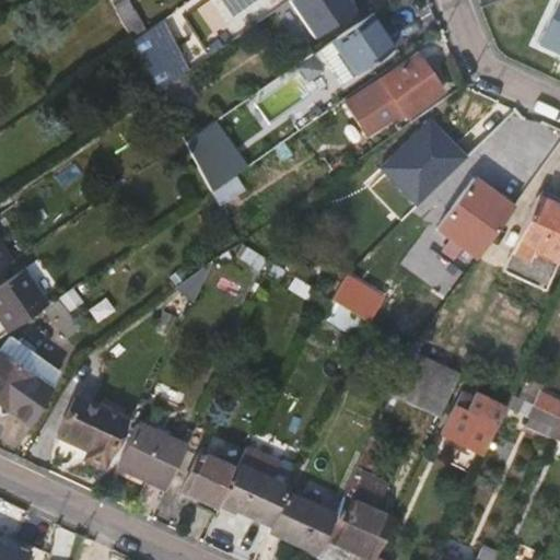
[(352,13),(342,0),(296,0),(273,15),(298,50),(352,13)]
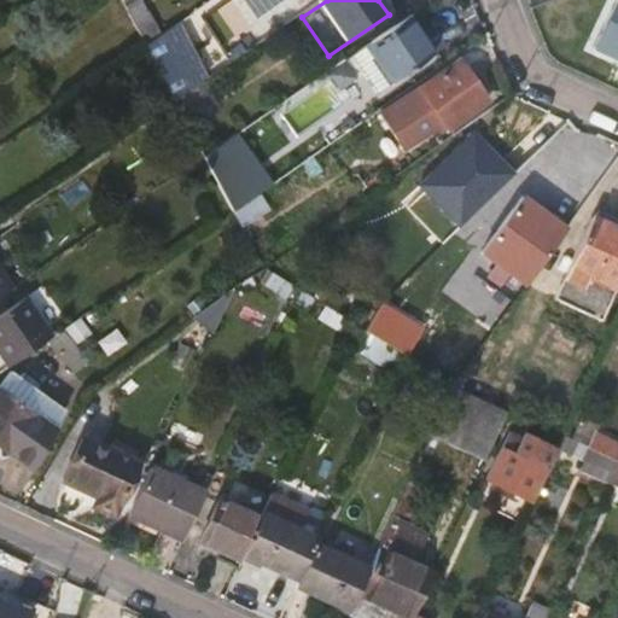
[(410,0),(419,11),(435,0),(410,0)]
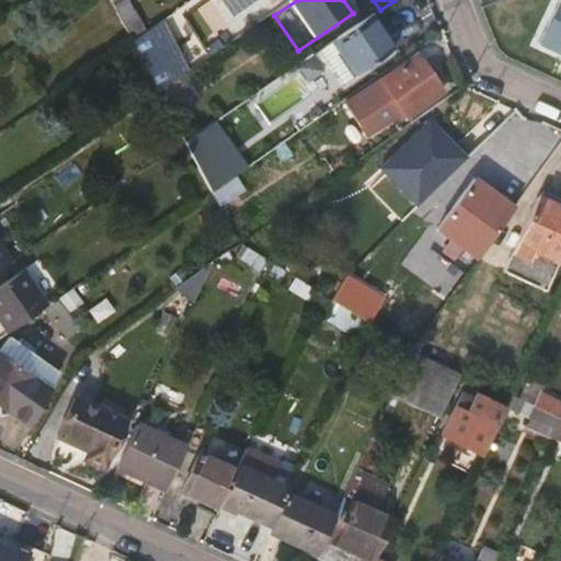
[(560,54),(560,0),(540,45),(560,54)]
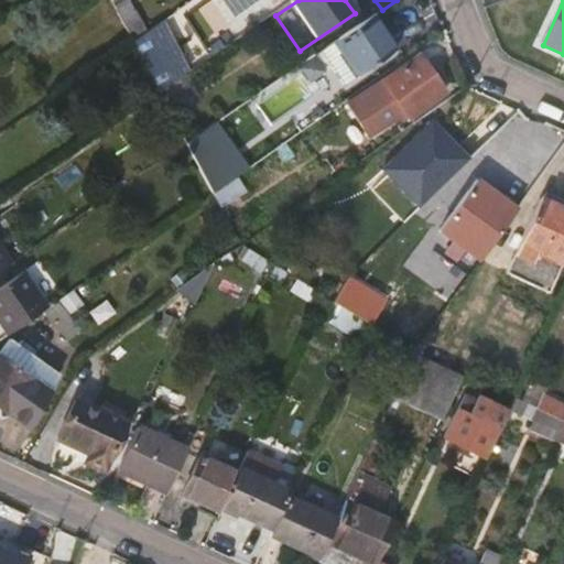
[(375,15),(367,21),(376,33),(380,31),(383,28),(375,15)]
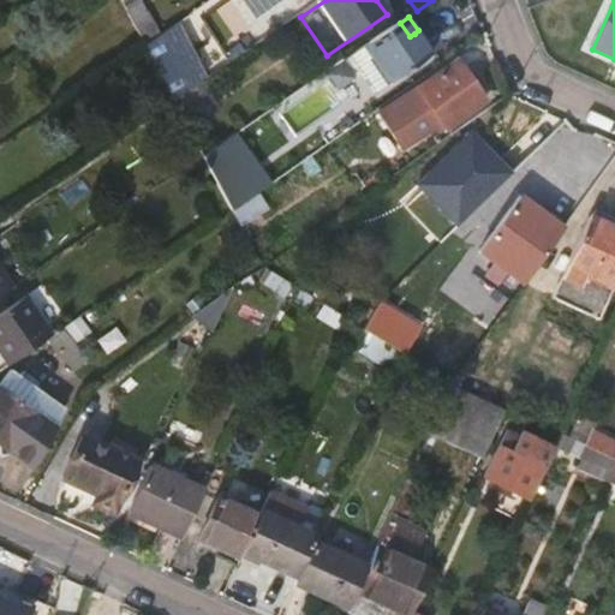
[(400,23),(368,46),(393,83),(431,57),(415,34),(410,36),(400,23)]
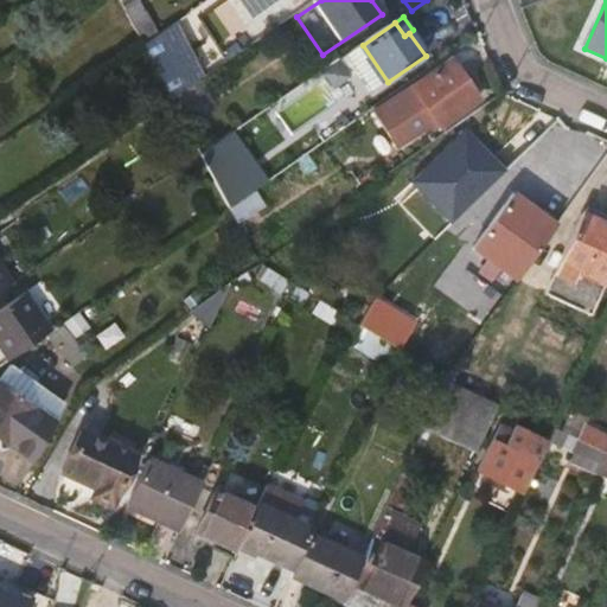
[(179,24),(145,42),(172,93),(205,75),(179,24)]
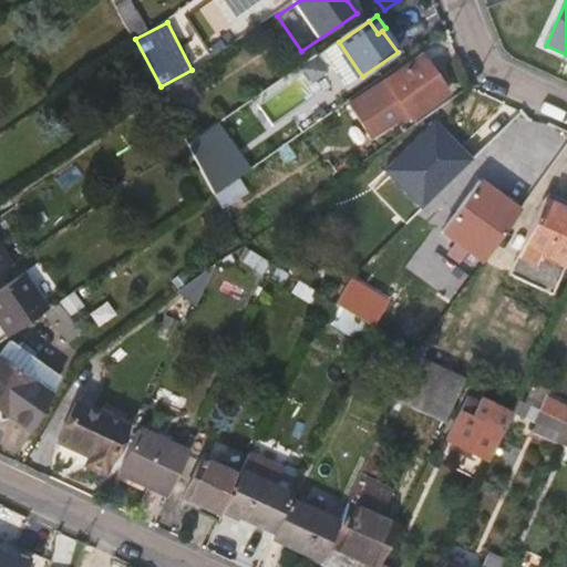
[(382,31),(398,52),(401,50),(385,28),(382,31)]
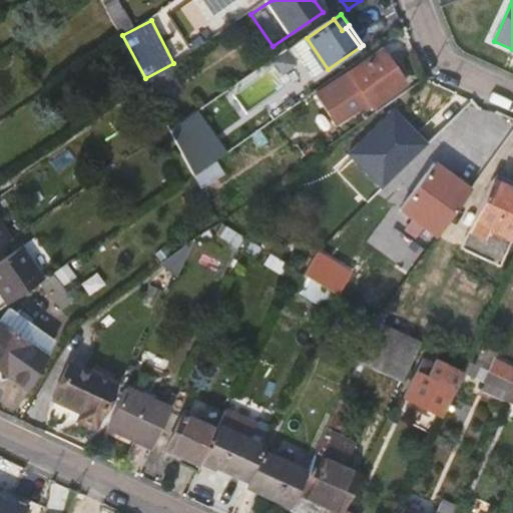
[(374,108),(408,84),(386,52),(322,95),(333,111),(363,91),(374,108)]
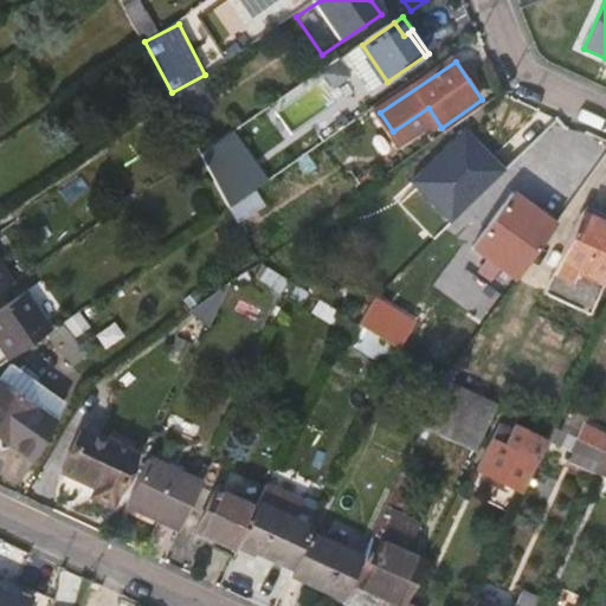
[(326,76),(300,95),(301,96),(288,105),(301,123),(339,95),(326,76)]
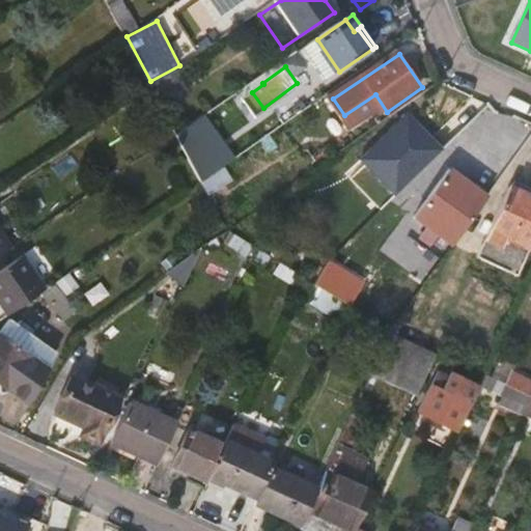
[(205,193),(240,177),(211,112),(175,128),(205,193)]
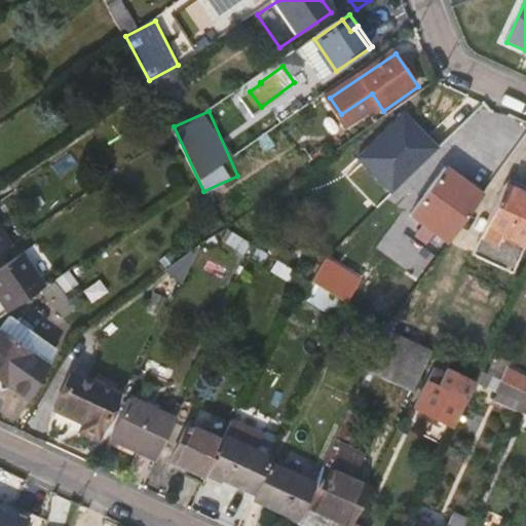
[(372,154),(360,137),(344,148),(357,164),(372,154)]
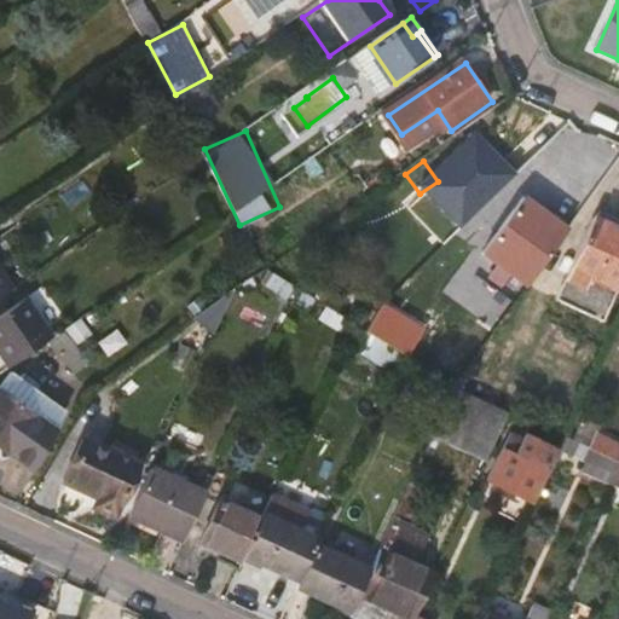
[(524,289),(563,233),(521,202),(480,256),(524,289)]
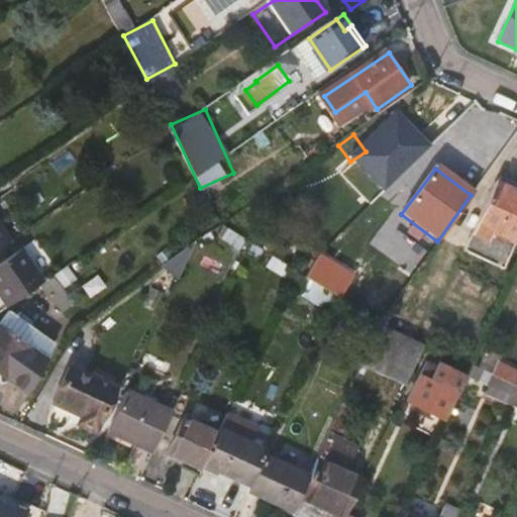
[(498,277),(516,235),(516,196),(491,184),(473,224),(457,217),(439,249),(498,277)]
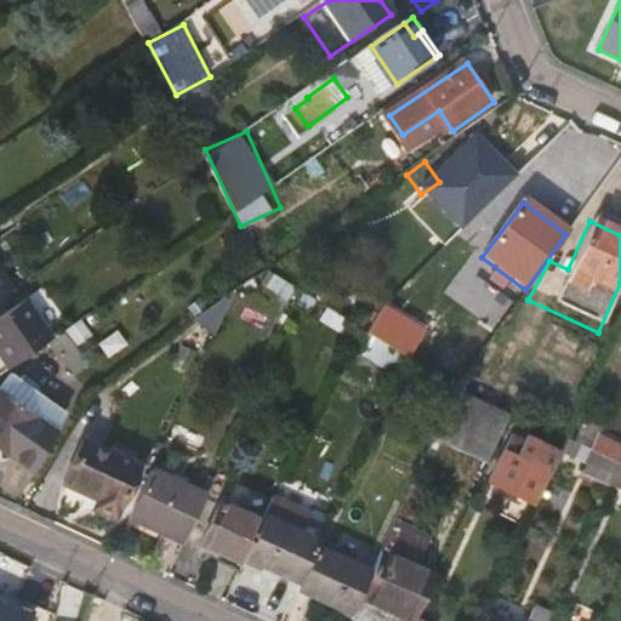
[(0,301),(11,294),(0,275),(0,301)]
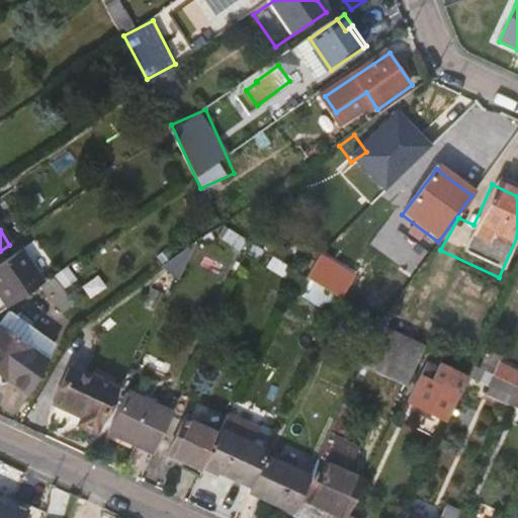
[(195,246),(160,271),(179,279),(195,246)]
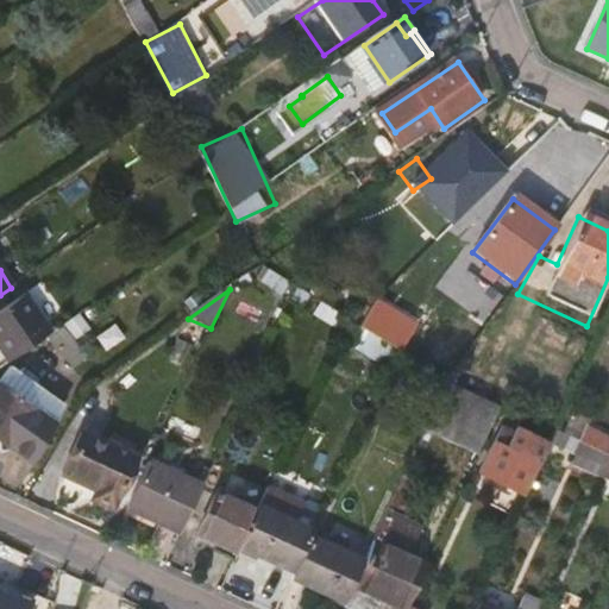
[(0,315),(0,350),(10,365),(42,343),(52,336),(25,297),(0,315)]
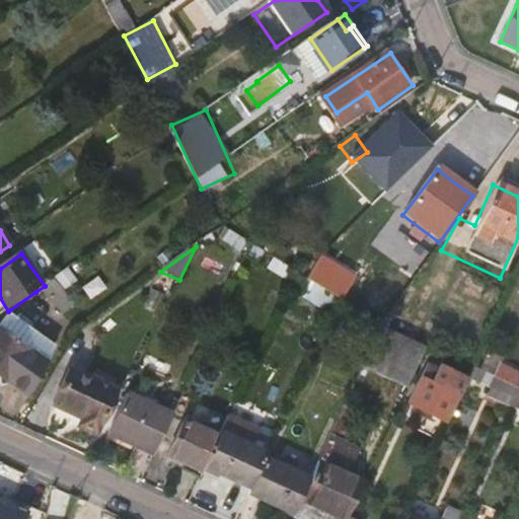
[(324,277),(311,266),(300,277),(316,287),(324,277)]
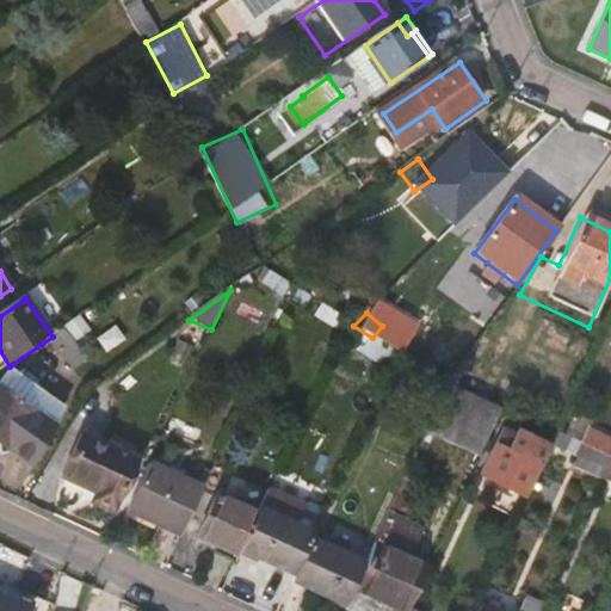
[(372,338),(353,326),(345,321),(327,360),(357,378),(380,343),(372,338)]
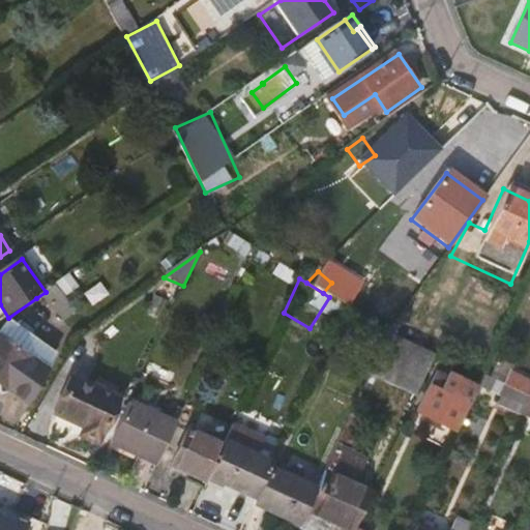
[(46,292),(36,298),(49,311),(39,319),(56,340),(77,322),(49,289),(46,292)]
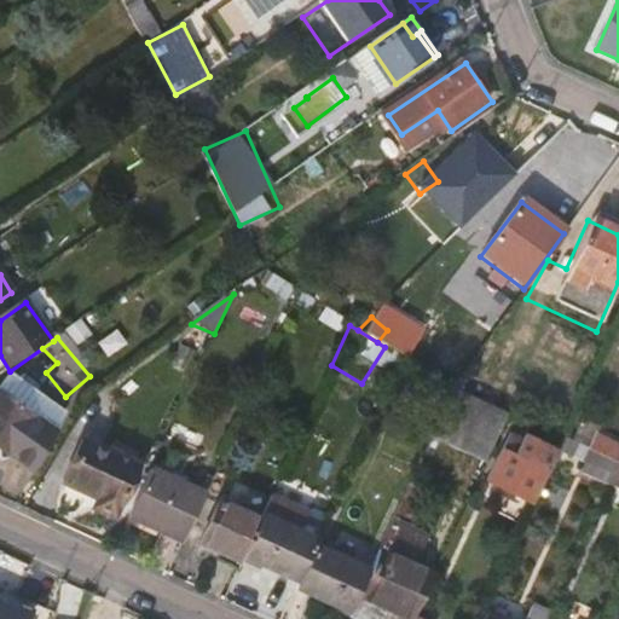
[(508,415),(452,388),(432,435),(487,460),(508,415)]
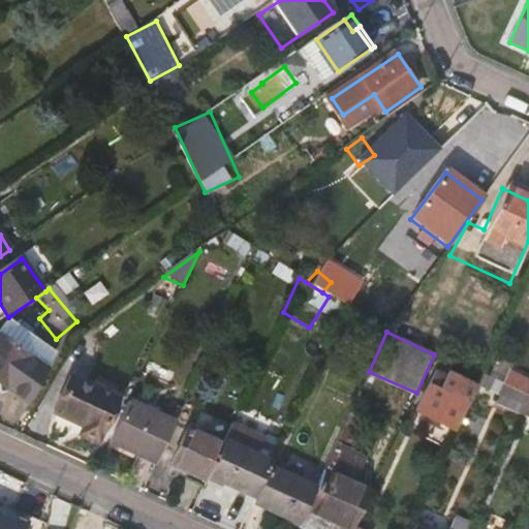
[(0,384),(28,404),(51,370),(0,335),(0,384)]
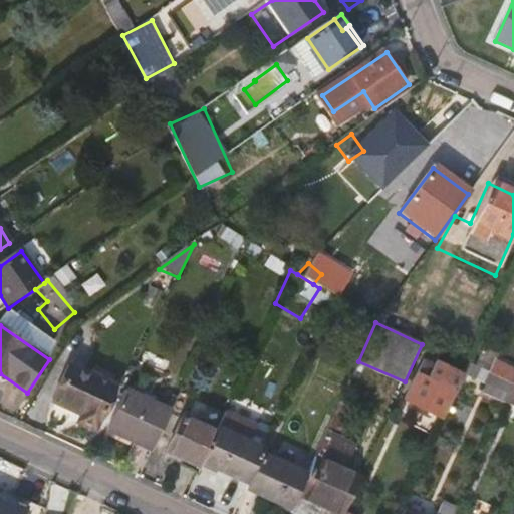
[(478,341),(468,364),(512,386),(513,381),(513,362),(512,367),(489,356),(493,347),(478,341)]
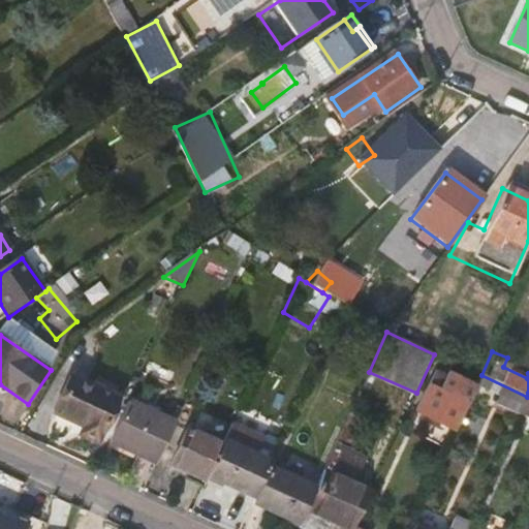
[(96,439),(116,396),(69,376),(52,421),(96,439)]
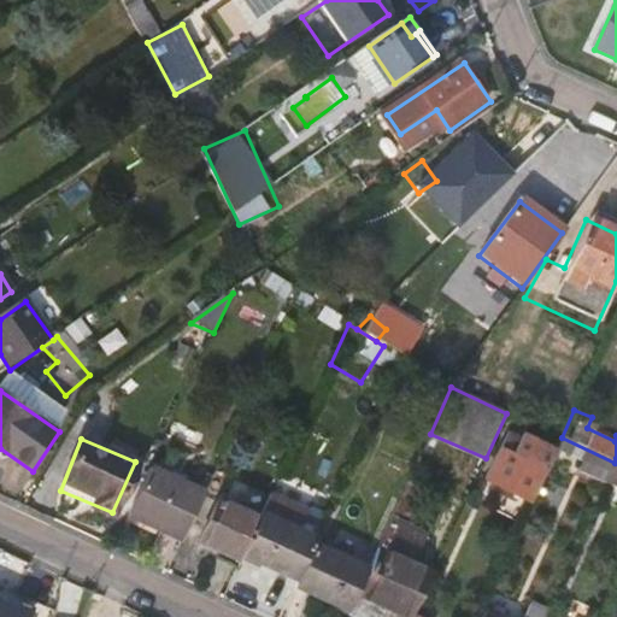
[(528,505),(548,460),(501,439),(481,483),(528,505)]
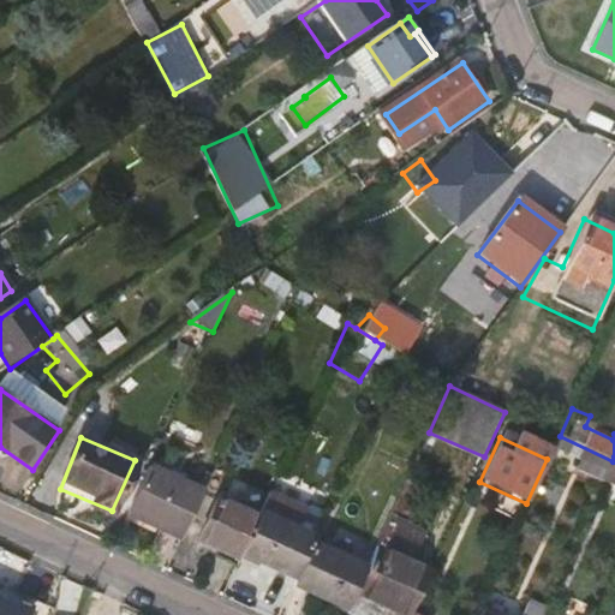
[(149,469),(127,515),(181,538),(203,493),(149,469)]
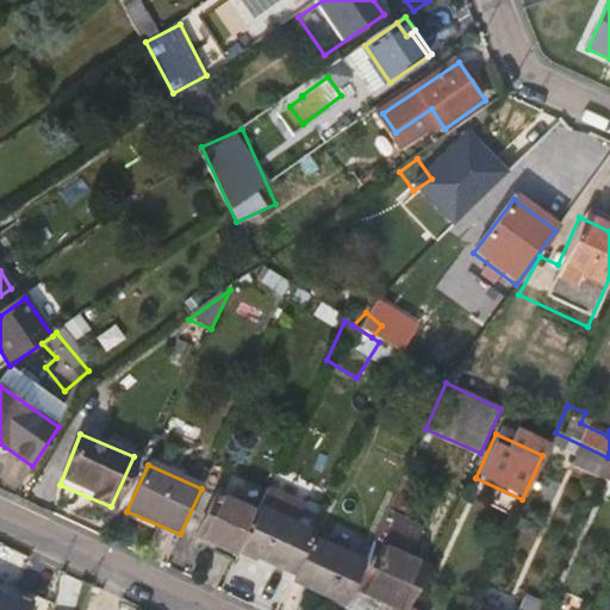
[(195,535),(237,554),(240,549),(256,514),(215,496),(195,535)]
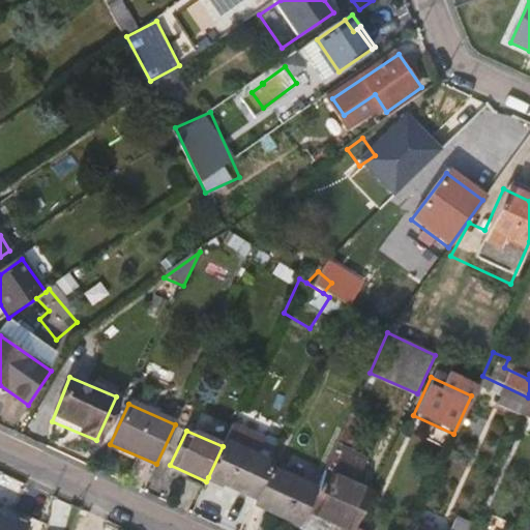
[(208,477),(256,499),(273,461),(275,455),(260,448),(256,457),(225,442),(223,446),(208,477)]
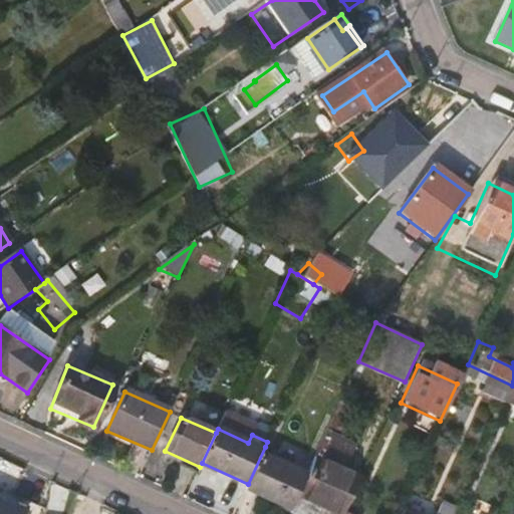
[(346,463),(357,440),(332,429),(322,452),(346,463)]
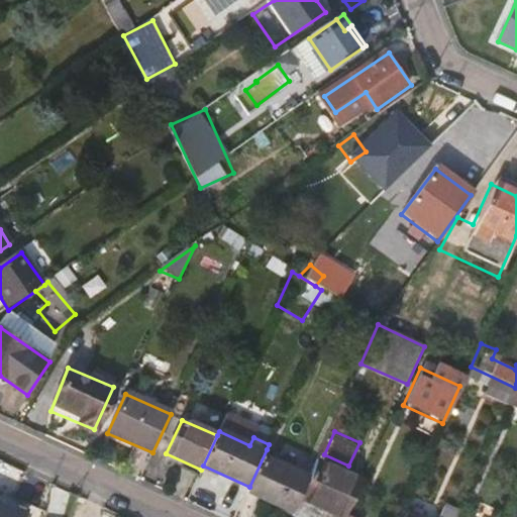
[(247,491),(293,511),(299,499),(308,479),(277,464),(280,455),(267,449),(249,487),(247,491)]
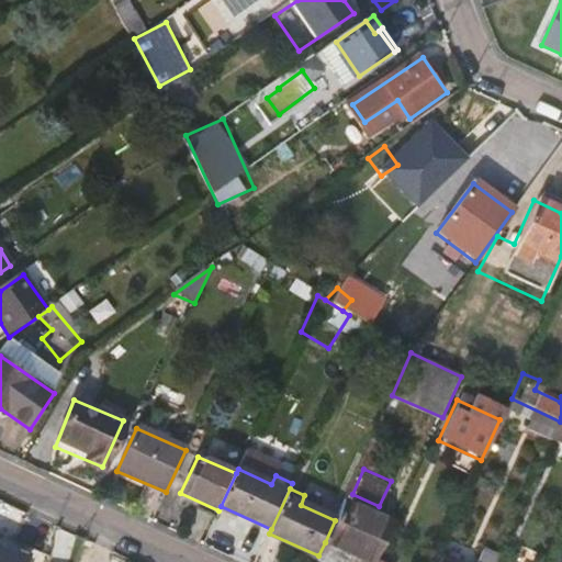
[(325,542),(368,561),(374,561),(393,523),(344,501),(335,520),(325,542)]
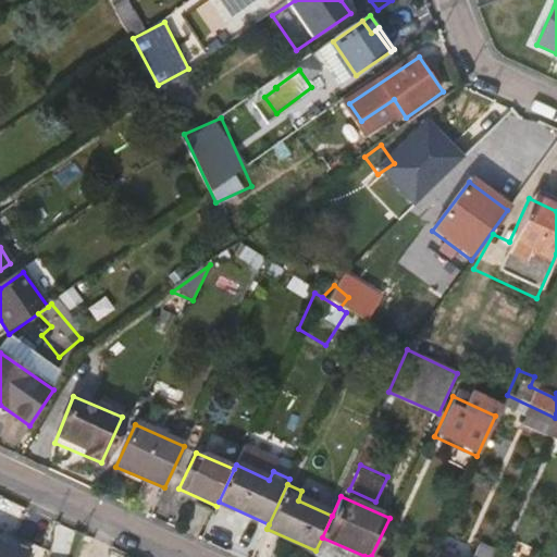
[(0,556),(26,556),(31,543),(0,533),(0,556)]
